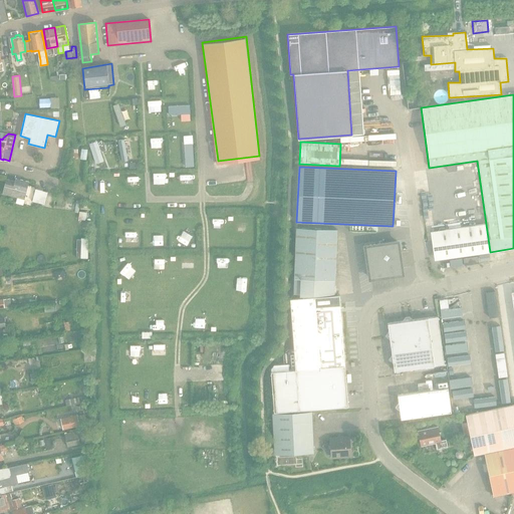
[(24,200),(29,182),(15,178),(14,181),(6,179),(2,194),(24,200)]
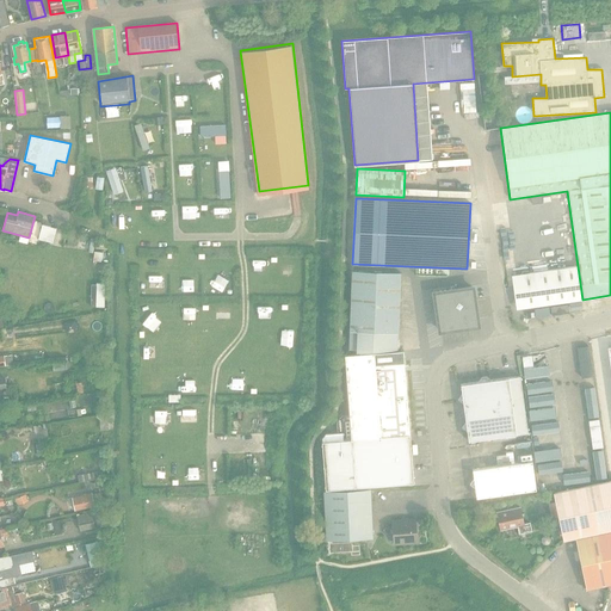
[(38,240),(53,244),(57,228),(42,224),(38,240)]
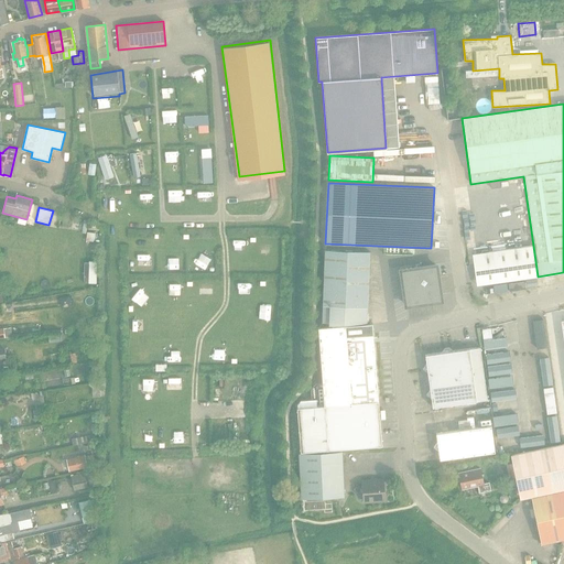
[(529,221),(476,227),(485,284),(538,277),(529,221)]
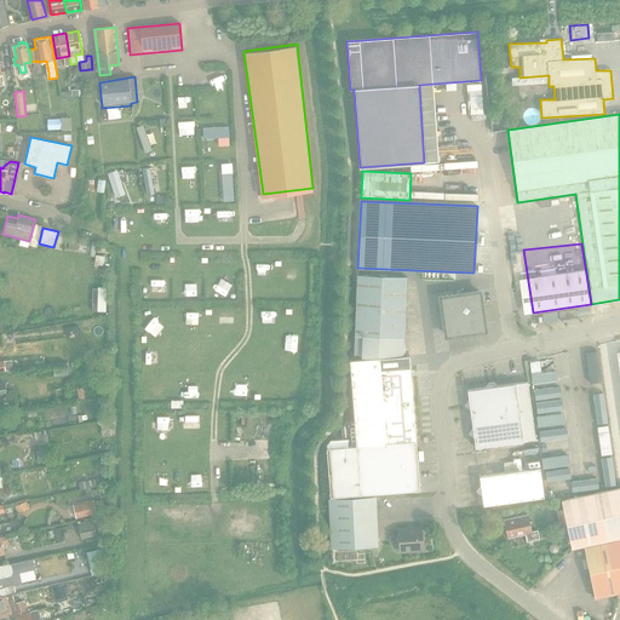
[(355,336),(354,355),(369,355),(371,337),(403,338),(406,276),(357,275),(355,336)]
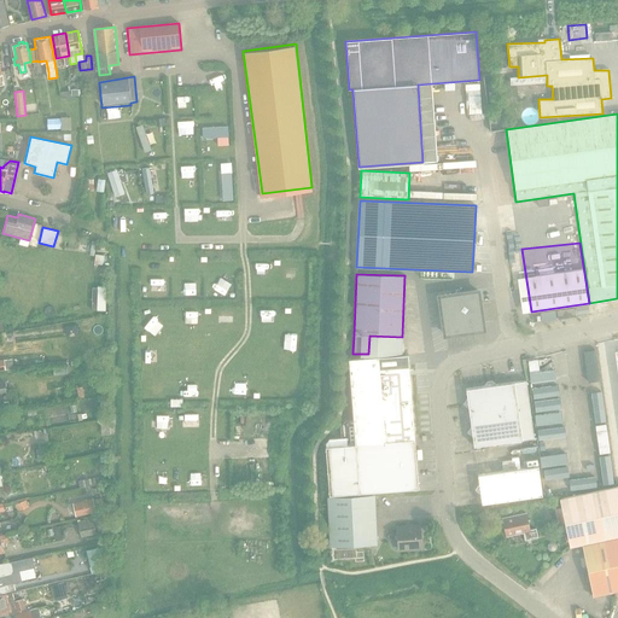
[(439,296),(444,334),(477,330),(482,322),(478,291),(439,296)]
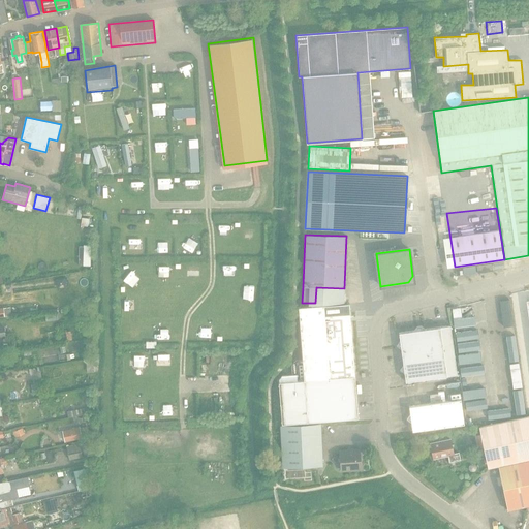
[(279,382),(278,382),(281,424),(358,418),(354,376),(350,314),(349,304),(323,306),(299,307),(300,325),(304,380),(298,381),(298,374),(282,376),(279,380),(279,382)]
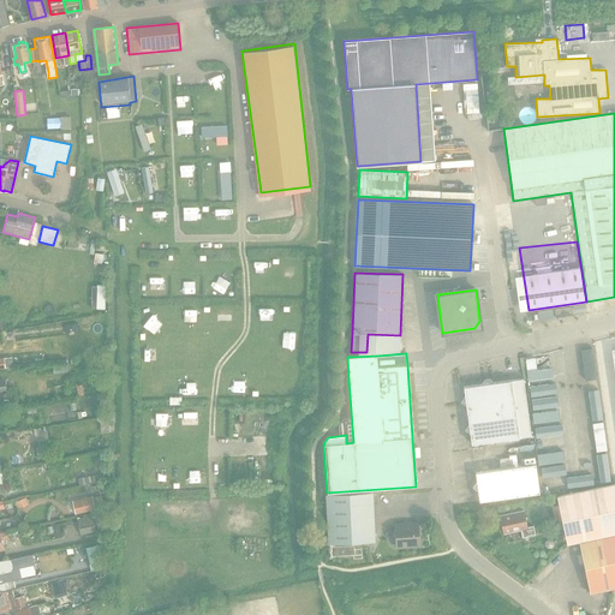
[(470,434),(471,445),(531,436),(524,378),(464,387),(465,396),(461,402),(466,406),(469,425),(465,430),(470,434)]
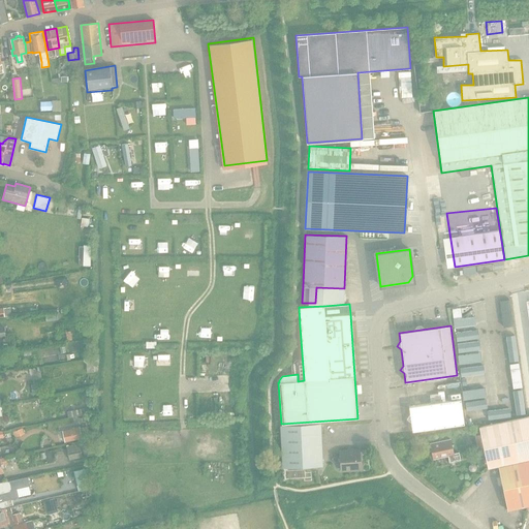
[(411,423),(412,431),(464,424),(461,399),(409,406),(410,414),(407,419),(411,423)]
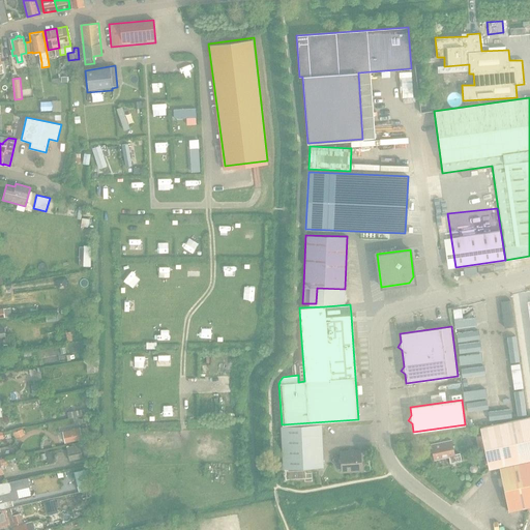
[(67,412),(68,418),(90,414),(88,408),(67,412)]
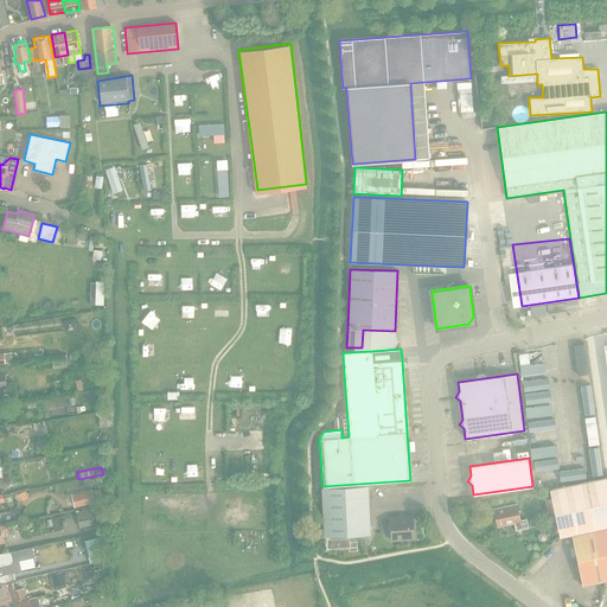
[(606,580),(606,477),(549,490),(560,537),(572,535),(582,586),(606,580)]
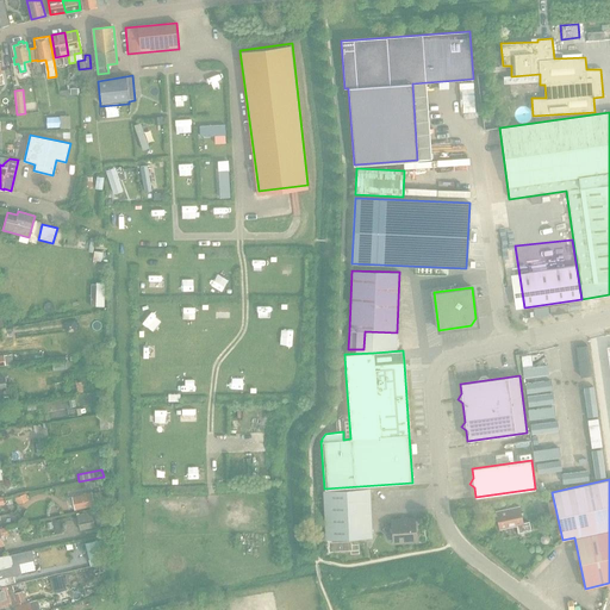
[(323,491),(325,540),(373,537),(371,489),(323,491)]
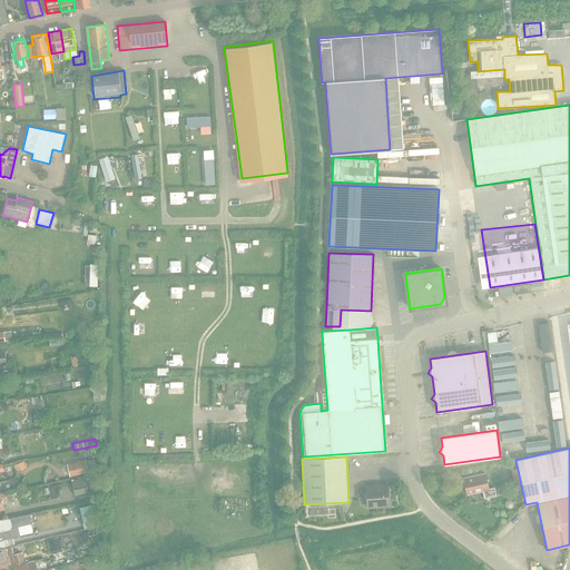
[(67,463),(70,477),(89,472),(86,460),(67,463)]
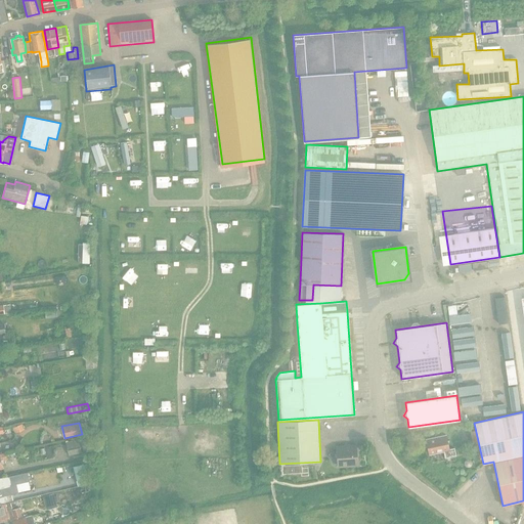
[(454,448),(448,449),(446,435),(426,439),(429,454),(443,451),(445,457),(455,455),(454,448)]
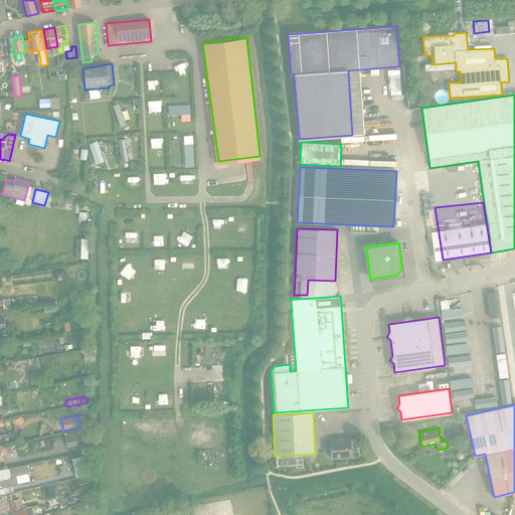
[(64,436),(67,448),(80,445),(80,444),(86,443),(83,432),(64,436)]
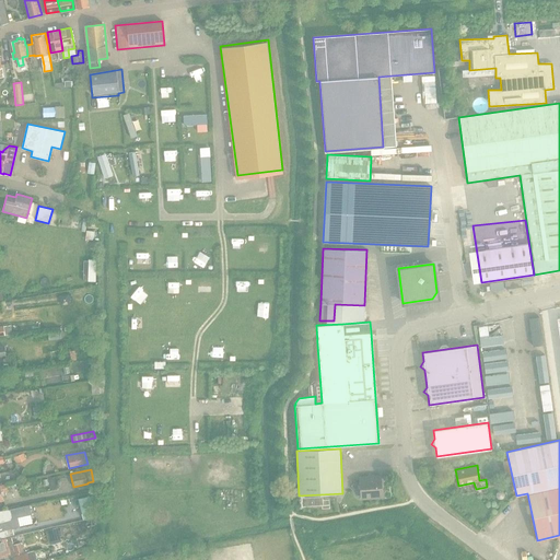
[(0,475),(0,482),(18,479),(15,471),(0,475)]
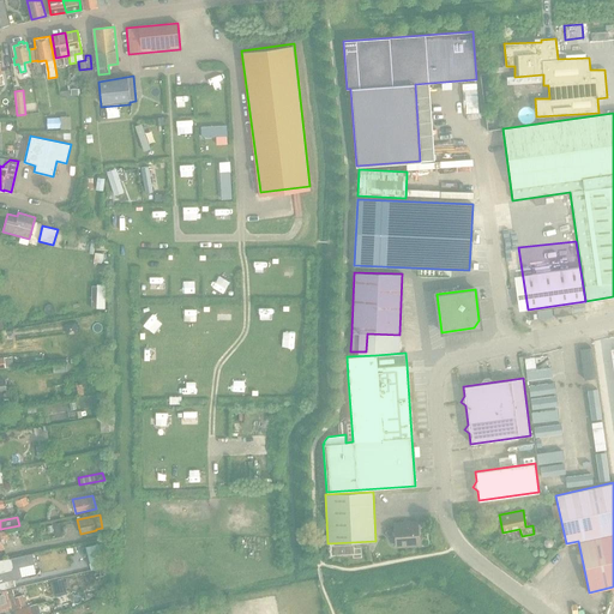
[(395,524),(396,546),(419,545),(417,522),(395,524)]
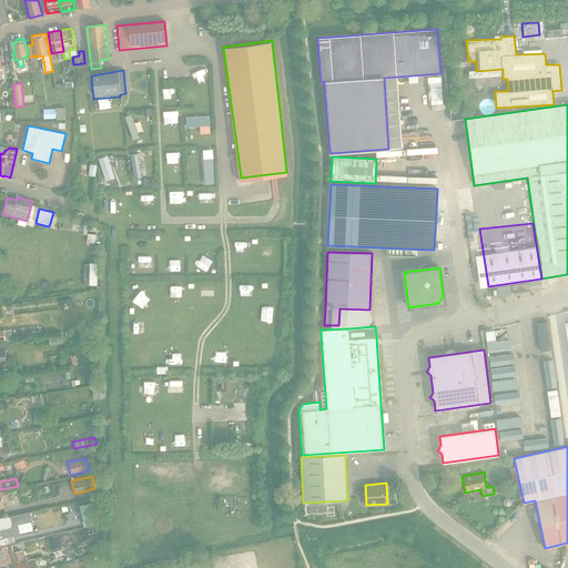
[(0,536),(3,535),(2,530),(11,527),(11,526),(13,525),(10,516),(0,518),(0,536)]
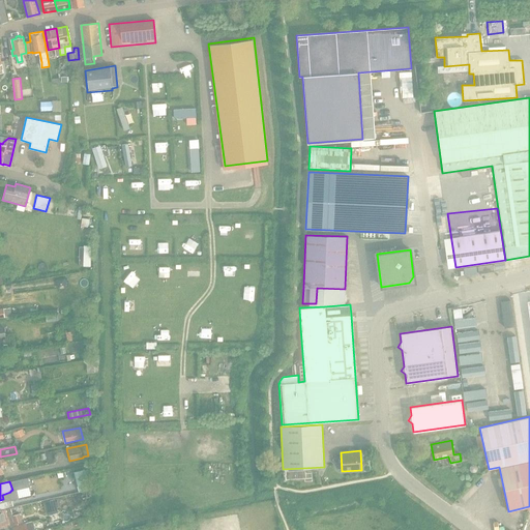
[(45,501),(48,514),(58,512),(55,499),(45,501)]
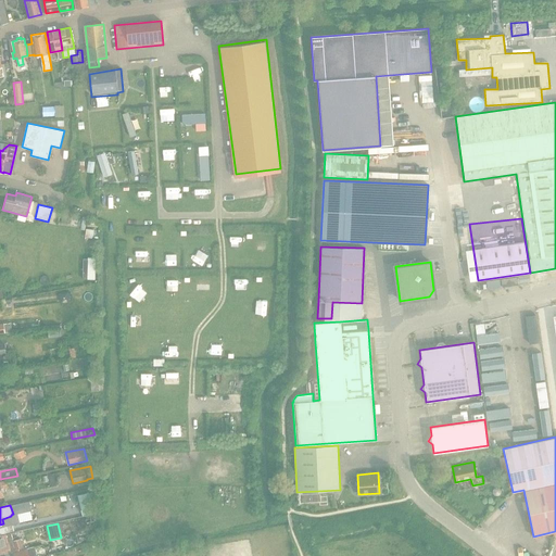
[(0,528),(0,534),(14,530),(12,525),(0,528)]
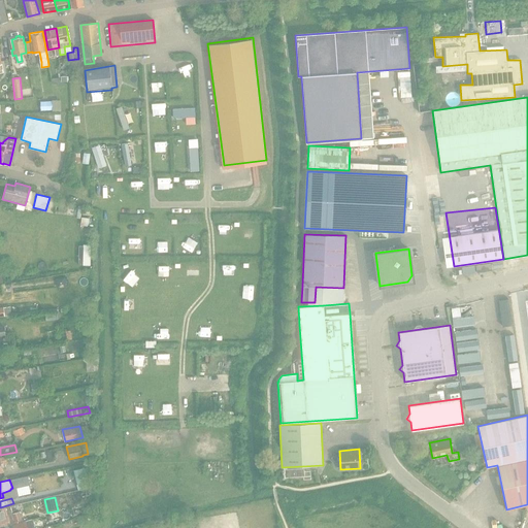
[(13,524),(23,522),(20,510),(12,513),(10,505),(0,508),(0,525),(10,523),(11,525),(13,524)]
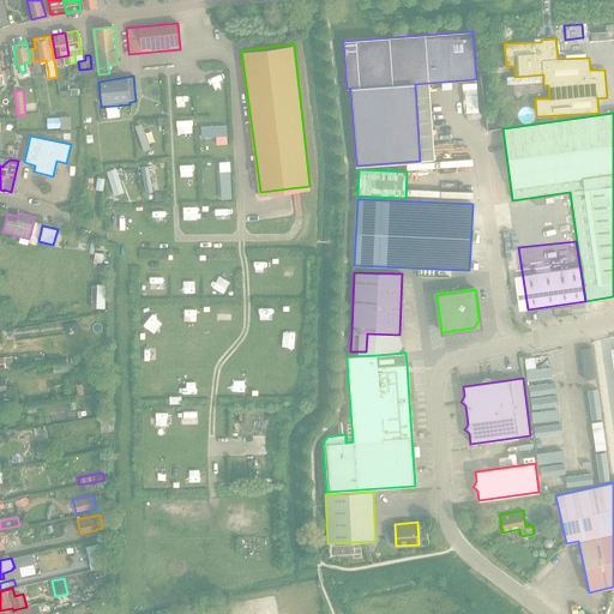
[(29,606),(26,607),(16,609),(16,613),(40,613),(37,603),(29,606)]
